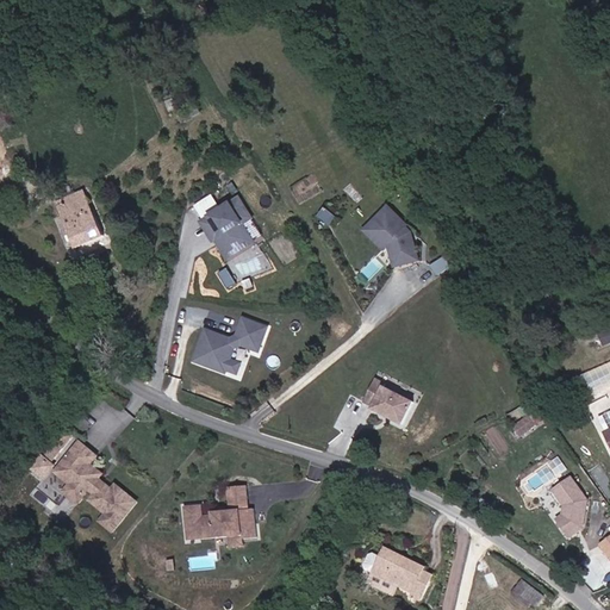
[(237,195),(199,218),(216,246),(232,235),(238,243),(259,231),(237,195)]
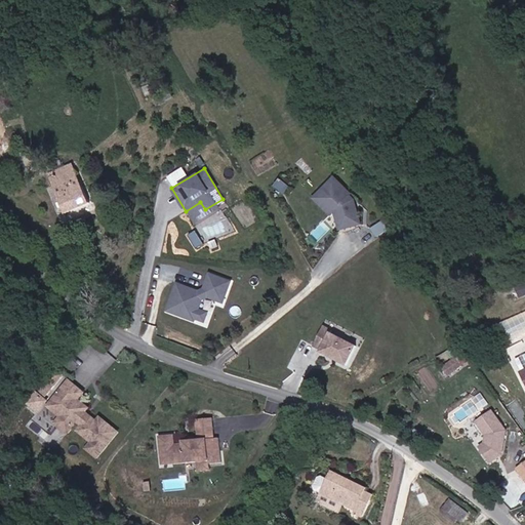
[(69,210),(92,199),(80,171),(69,176),(67,171),(58,175),(57,172),(50,175),(69,210)]
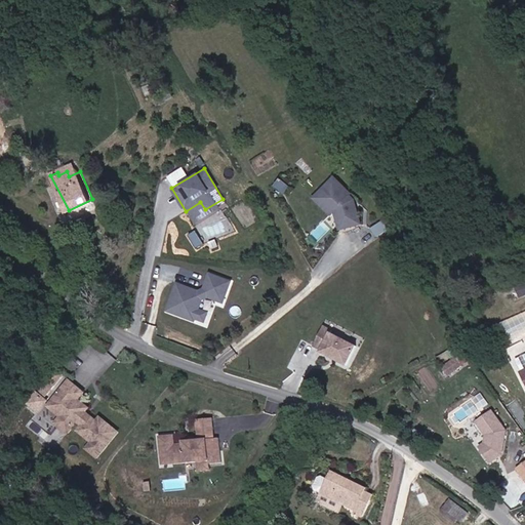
[(360,220),(356,201),(349,194),(352,191),(341,180),(340,182),(333,174),(320,188),(332,201),(330,203),(334,207),(338,226),(360,220)]
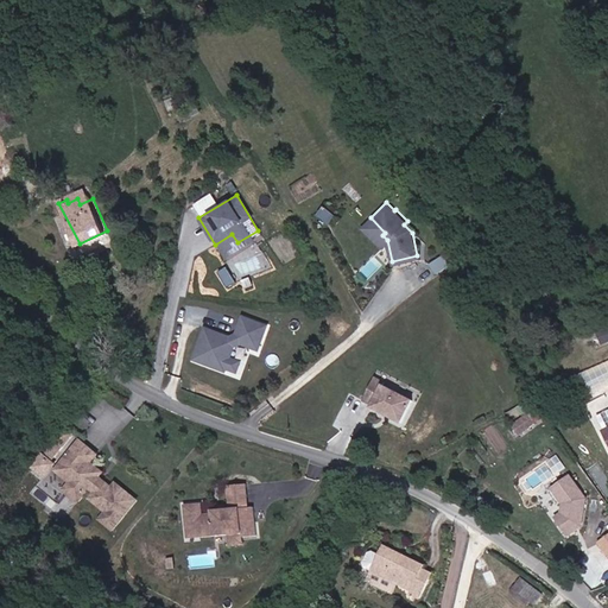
[(385,233),(371,217),(363,223),(382,244),(387,240),(382,235),(385,233)]
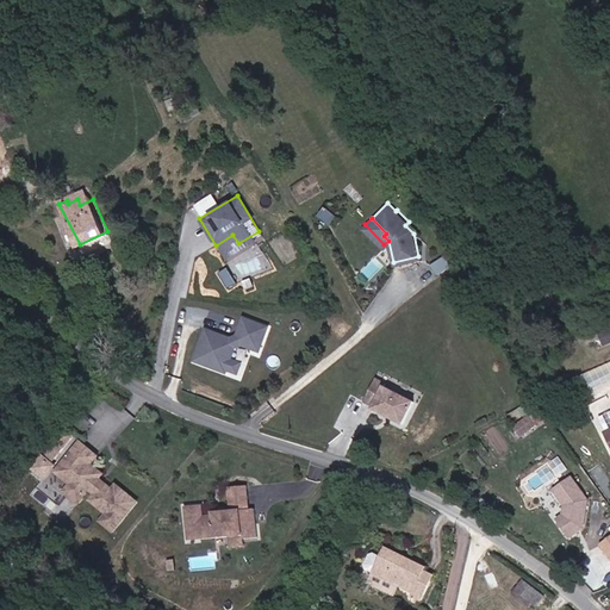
[(229,268),(221,272),(226,286),(236,282),(229,268)]
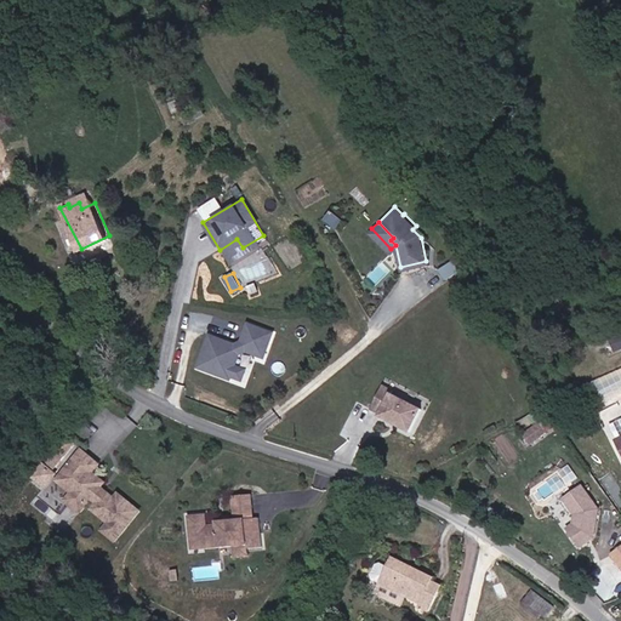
[(245,322),(238,343),(205,332),(194,369),(228,380),(229,376),(241,381),(245,368),(233,364),(238,352),(263,362),(274,331),(245,322)]
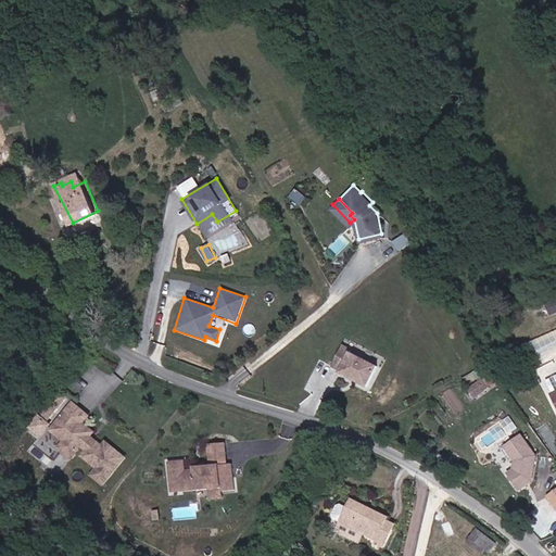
[(555,299),(546,304),(551,314),(555,311),(555,299)]
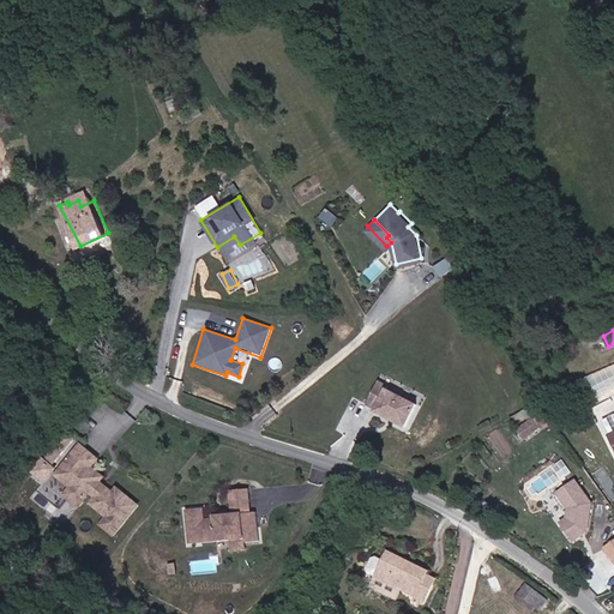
[(413,427),(426,404),(396,389),(397,386),(387,380),(375,403),(385,408),(383,410),(413,427)]
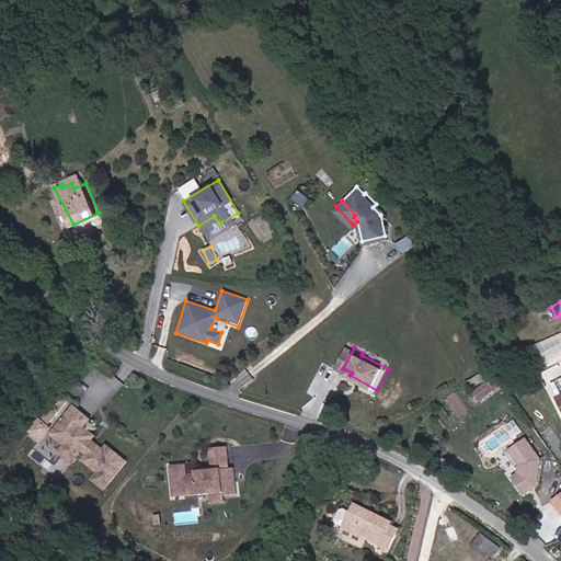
[(100,443),(96,438),(101,432),(90,423),(96,415),(82,403),(59,430),(72,441),(68,446),(81,457),(90,446),(93,450),(89,455),(98,462),(99,460),(104,465),(104,468),(99,474),(110,483),(132,458),(123,450),(122,453),(119,449),(121,448),(113,442),(110,446),(102,439),(100,443)]
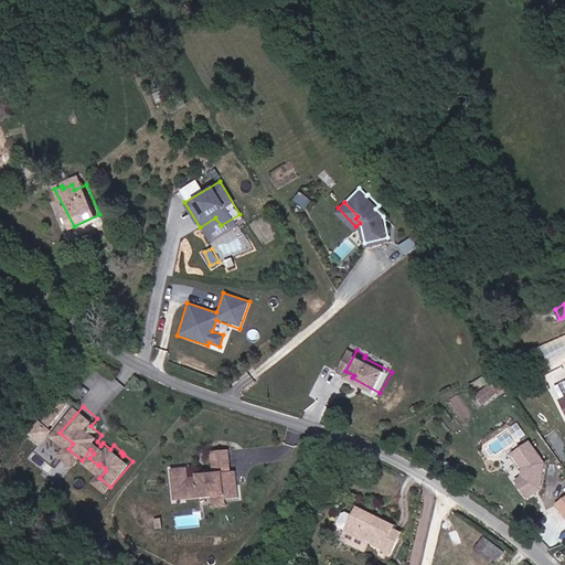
[(513,450),(523,465),(522,479),(544,468),(547,466),(531,440),(513,450)]
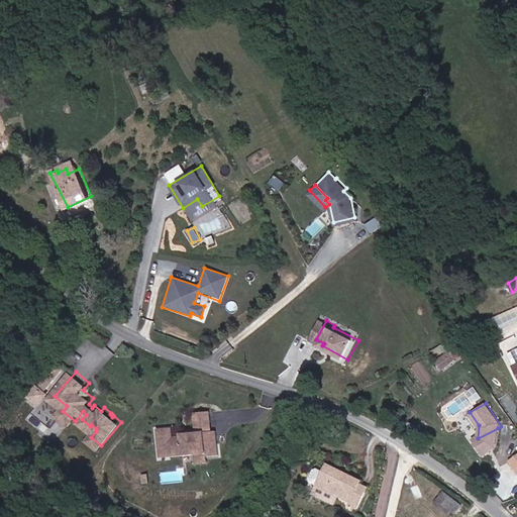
[(215,420),(214,409),(198,411),(199,422),(215,420)]
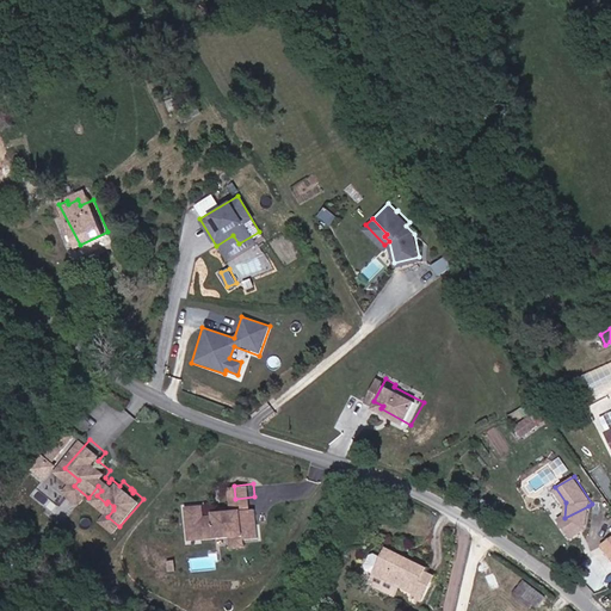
[(255,507),(254,497),(235,499),(236,510),(255,507)]
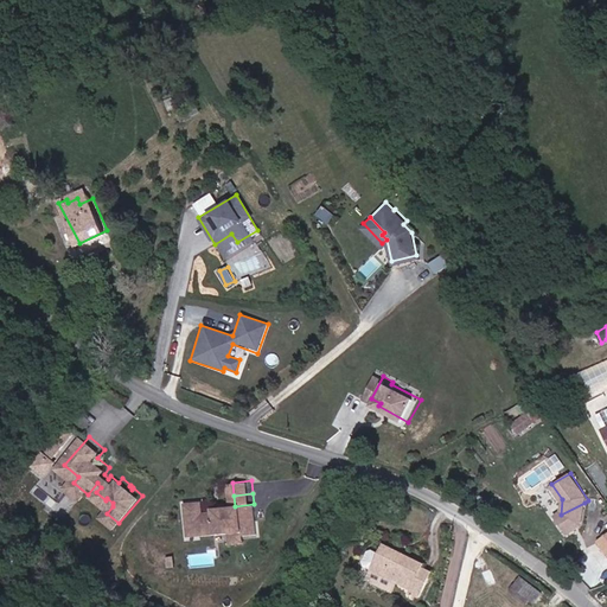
[(262,531),(259,503),(254,504),(235,506),(224,508),(224,510),(218,510),(209,511),(208,500),(190,503),(192,529),(206,528),(206,535),(234,531),(247,530),(248,532),(262,531)]
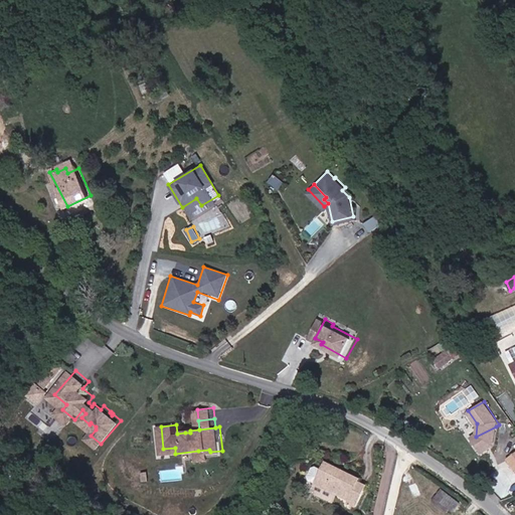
[(476,437),(470,439),(479,455),(494,446),(496,426),(476,437)]
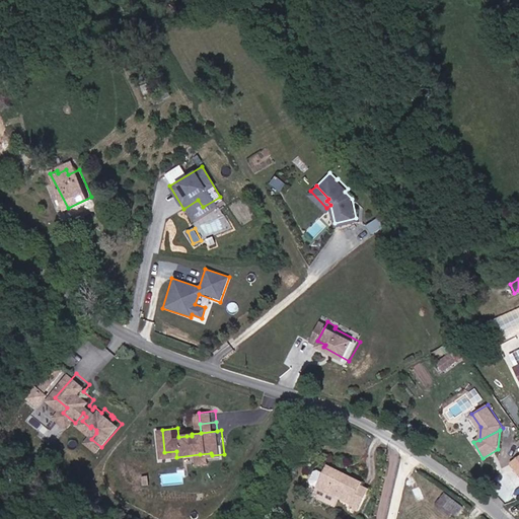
[(213,462),(212,455),(211,453),(200,454),(201,463),(213,462)]
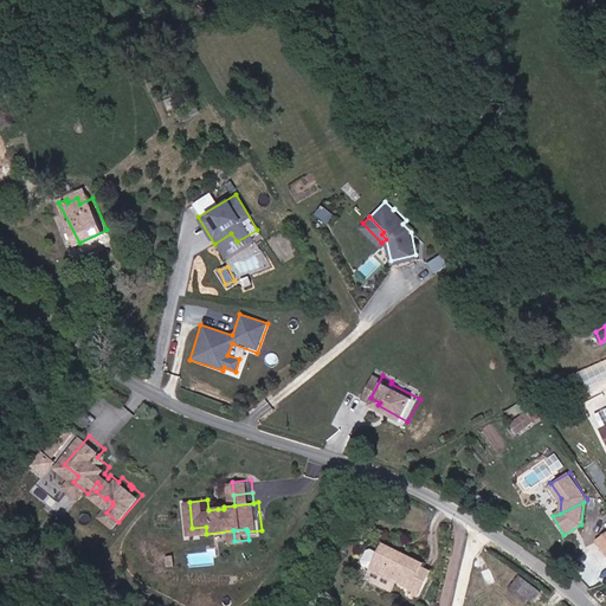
[(366,569),(405,590),(403,593),(414,600),(427,577),(417,571),(418,567),(378,547),(373,556),(366,569)]
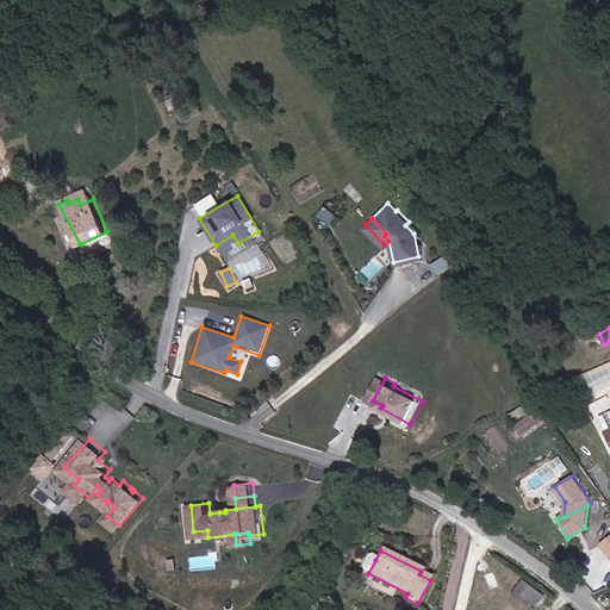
[(360,564),(361,568),(368,573),(375,560),(367,556),(363,556),(360,564)]
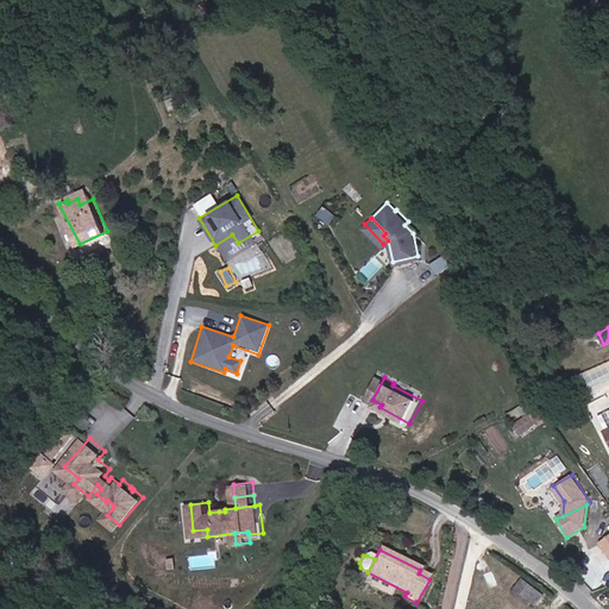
[(542,595),(522,581),(516,590),(537,604),(542,595)]
